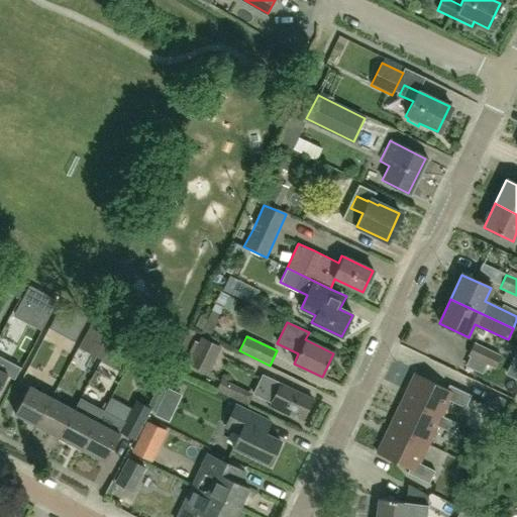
[(221,346),(201,337),(198,343),(195,342),(187,358),(190,360),(189,365),(208,374),(221,346)]
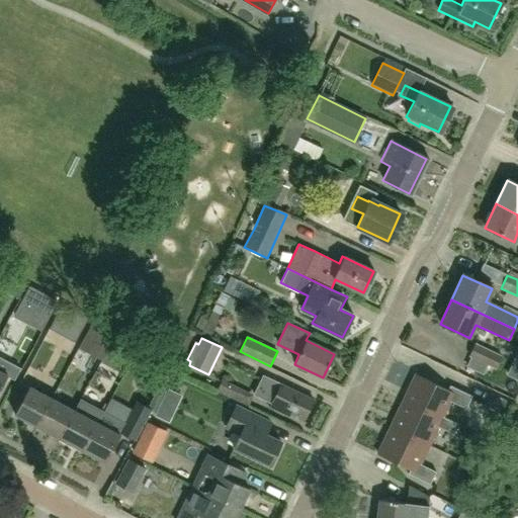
[(469,357),(495,369),(502,356),(476,344),(469,357)]
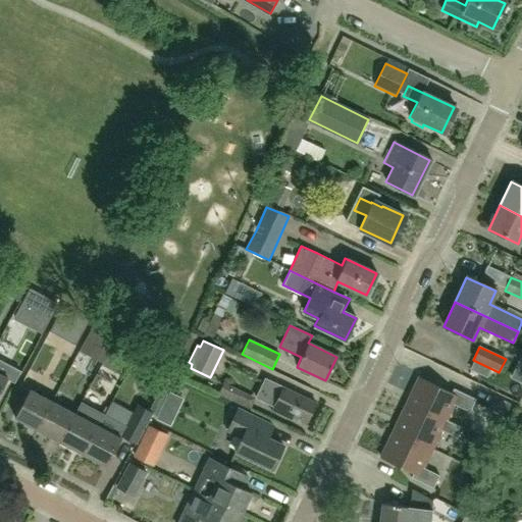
[(406,402),(409,404),(448,422),(455,406),(469,412),(475,400),(454,389),(453,392),(422,376),(414,393),(411,390),(406,402)]
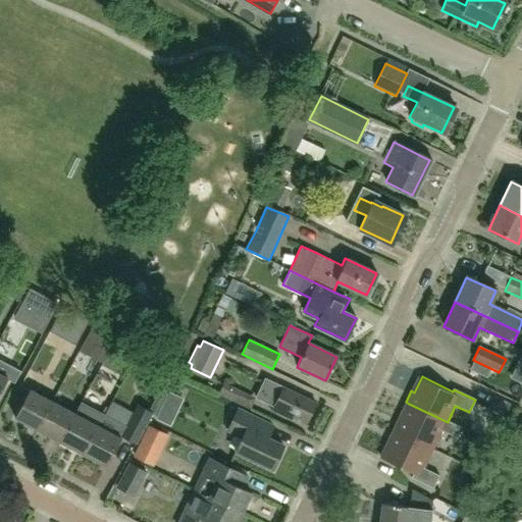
[(314,403),(281,386),(264,378),(254,398),(272,406),(270,411),(290,420),(292,416),(305,422),(314,403)]
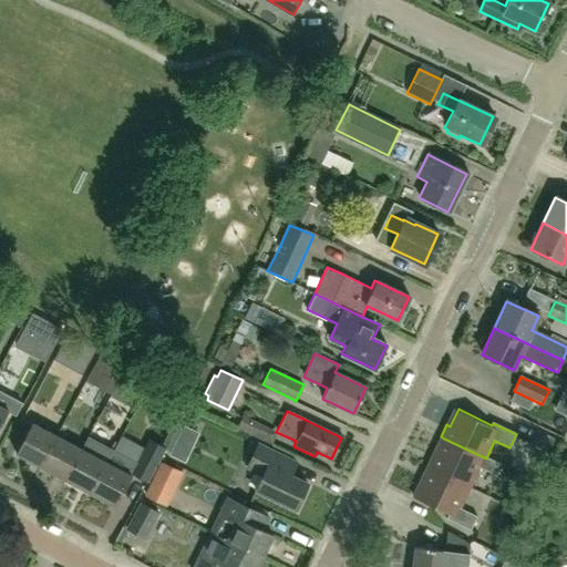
[(238,428),(259,437),(265,426),(244,415),(238,428)]
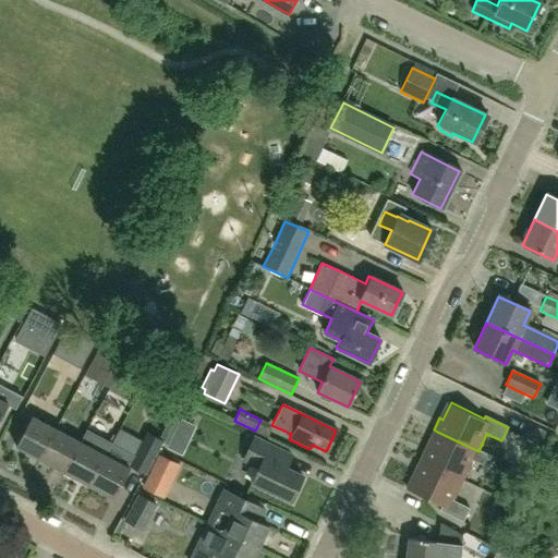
[(14,447),(39,460),(55,431),(29,417),(14,447)]
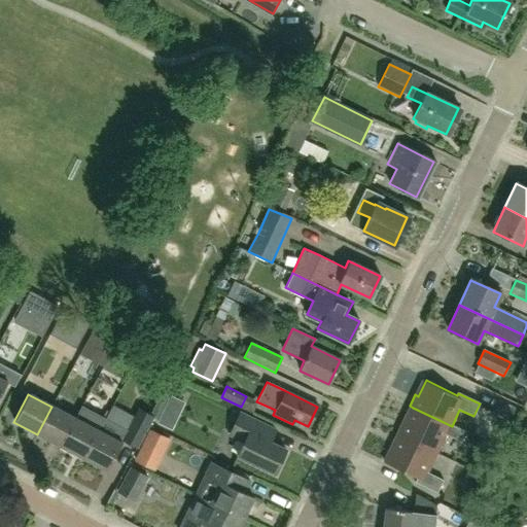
[(74,419),(51,407),(37,434),(60,447),(74,419)]
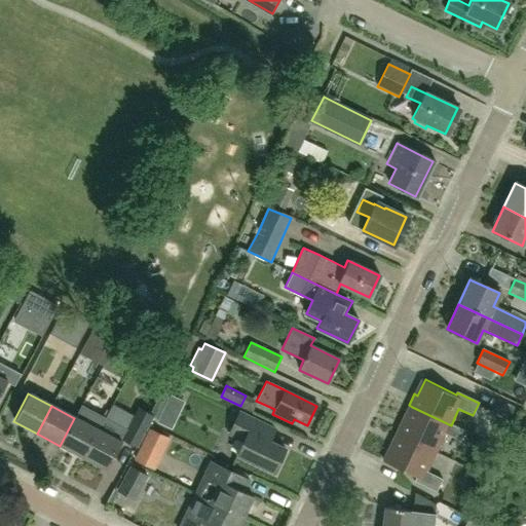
[(396,433),(399,434),(438,452),(446,435),(460,441),(464,431),(451,425),(412,407),(404,421),(402,420),(396,433)]
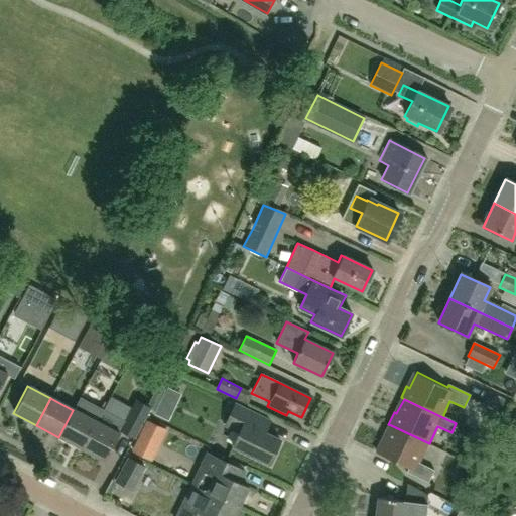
[(104,462),(118,434),(120,431),(133,438),(149,408),(136,401),(125,421),(101,409),(94,421),(95,422),(81,448),(104,462)]
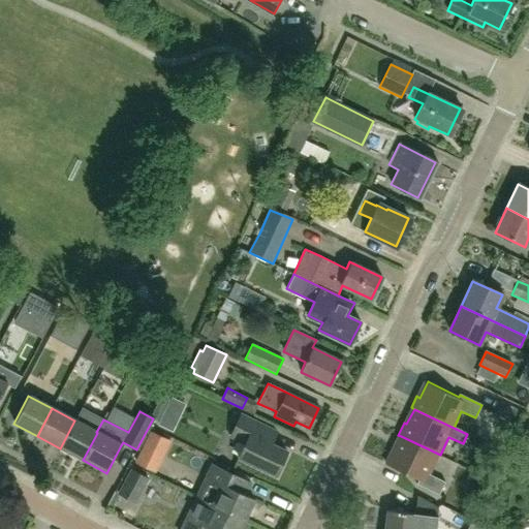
[(237,458),(274,475),(285,452),(272,445),(278,434),(239,415),(228,436),(243,443),(237,458)]
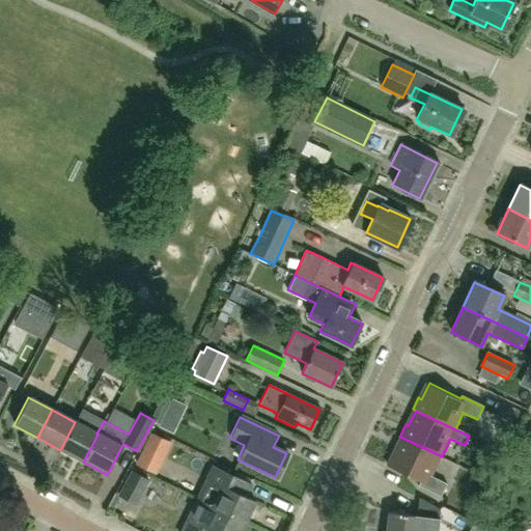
[(75,422),(60,450),(83,462),(98,435),(96,434),(75,422)]
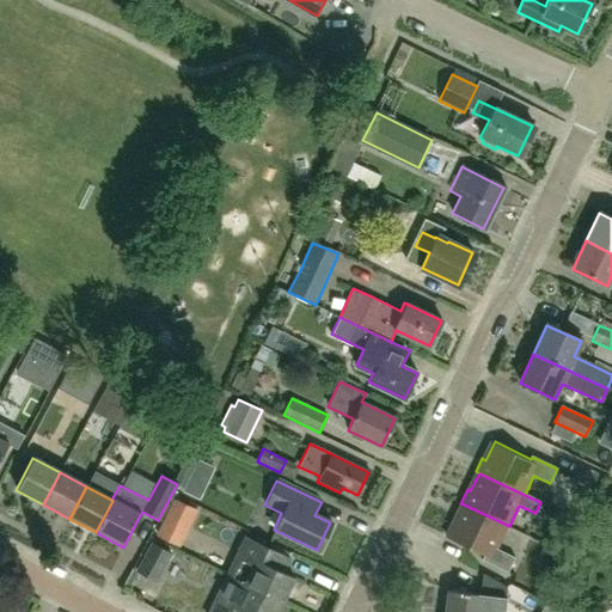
[(173,499),(155,536),(181,548),(199,510),(173,499)]
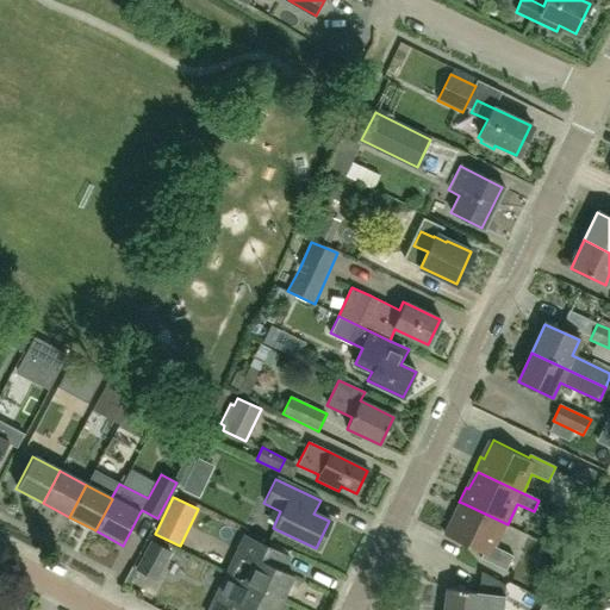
[(496,548),(508,524),(462,503),(455,520),(452,518),(444,533),(484,552),(481,558),(505,570),(512,556),(496,548)]
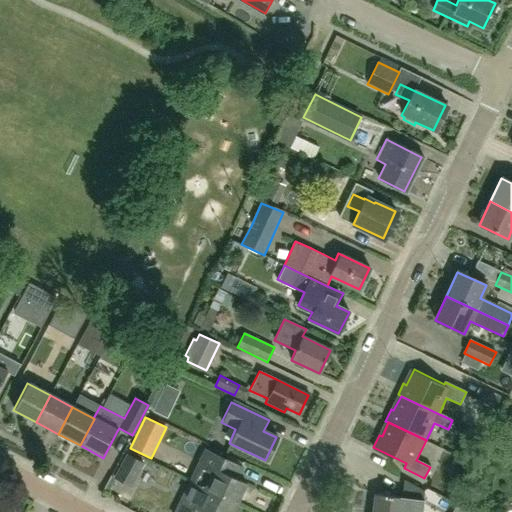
[(205,450),(190,481),(237,504),(247,484),(234,478),(239,467),(227,461),(205,450)]
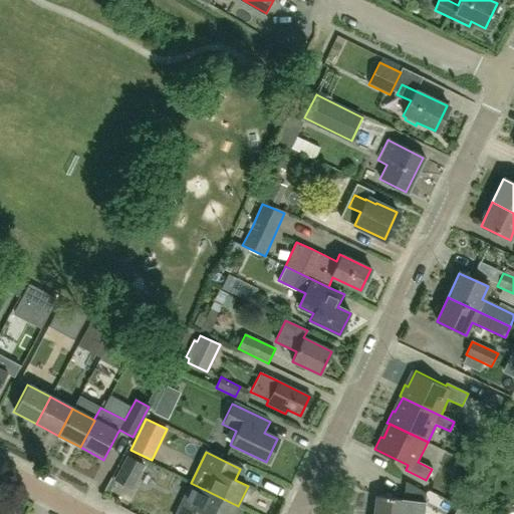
[(114,481),(131,490),(144,466),(127,458),(114,481)]
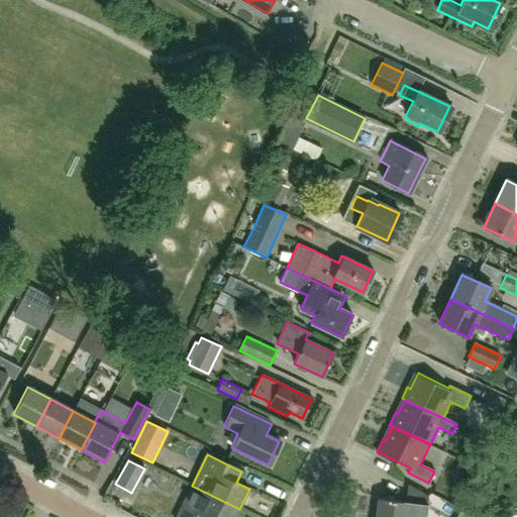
[(235,516),(239,509),(192,486),(177,516),(235,516)]
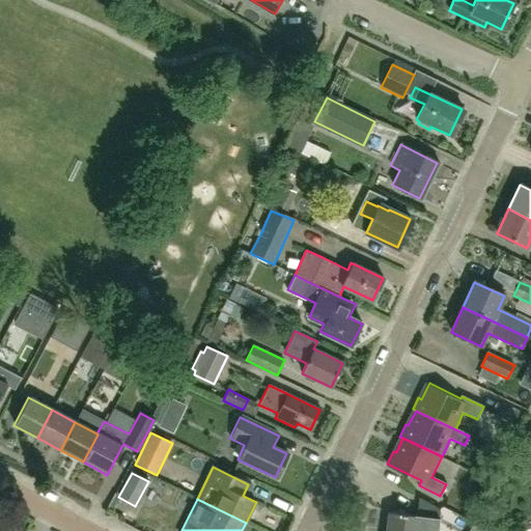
[(387,511),(384,530),(438,530),(441,509),(420,499),(419,515),(387,511)]
